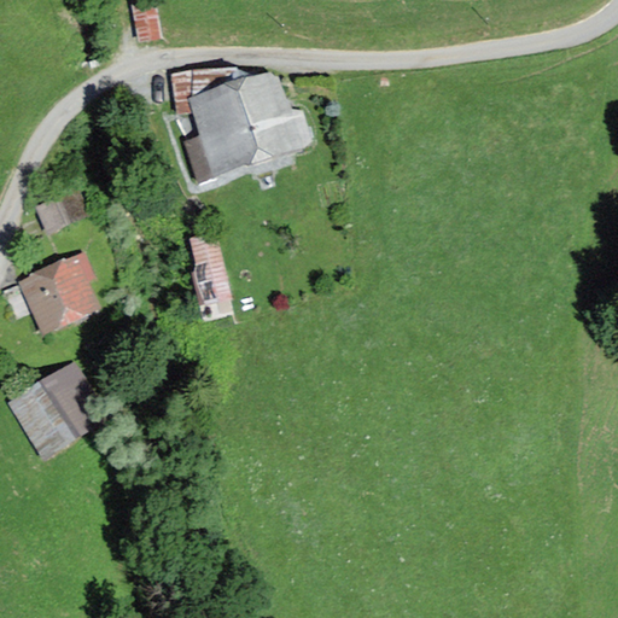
[(159,38),(161,11),(136,11),(136,36),(159,38)]
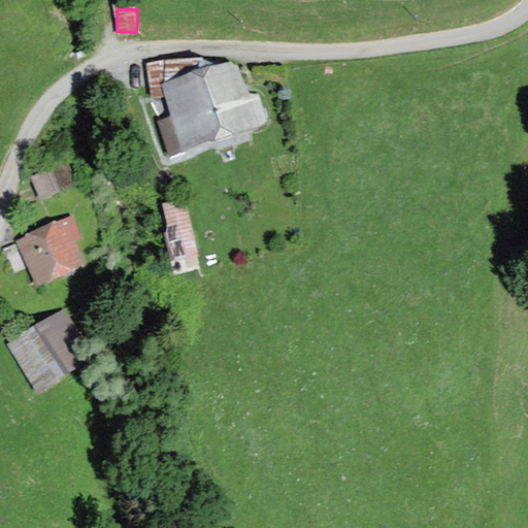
[(244,62),(168,89),(192,157),(268,130),(244,62)]
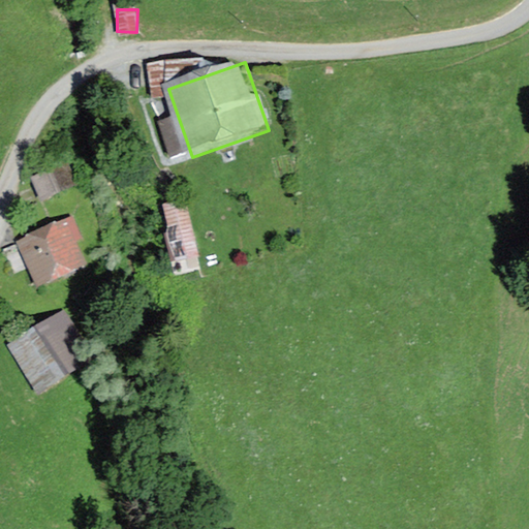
[(54,167),(59,189),(74,185),(68,163),(54,167)]
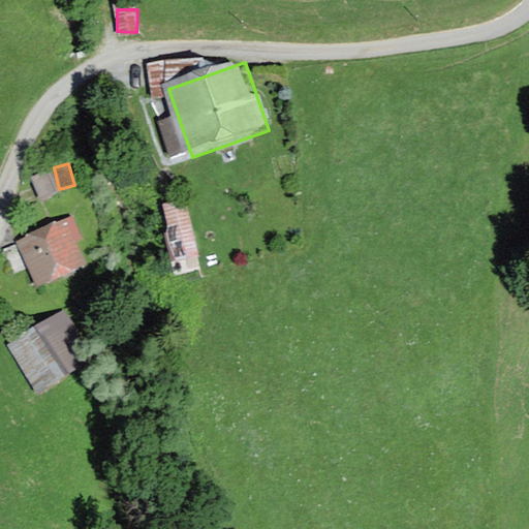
[(52,168),(32,176),(40,198),(60,191),(52,168)]
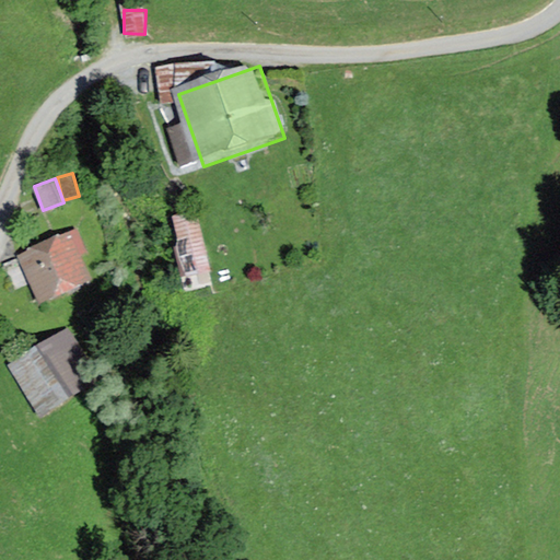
[(172,219),(186,288),(213,282),(198,213),(172,219)]
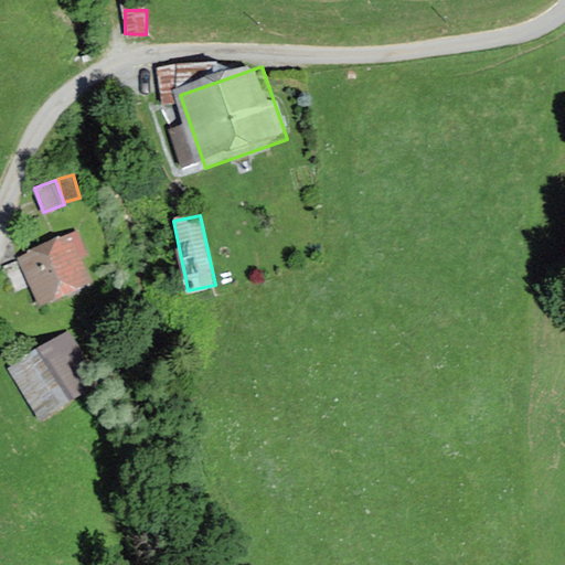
[(75,227),(17,255),(42,308),(99,280),(75,227)]
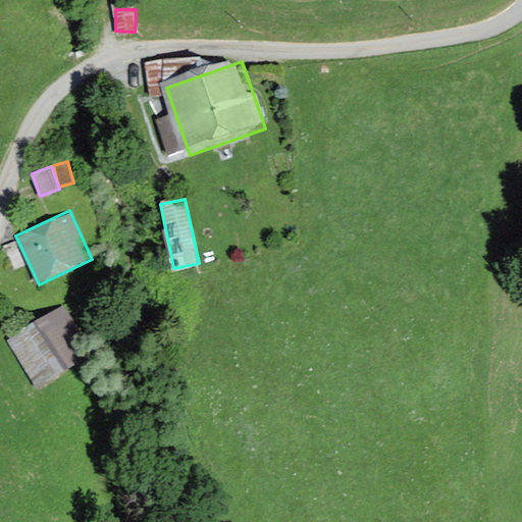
[(45,291),(0,326),(0,350),(32,389),(89,345),(45,291)]
